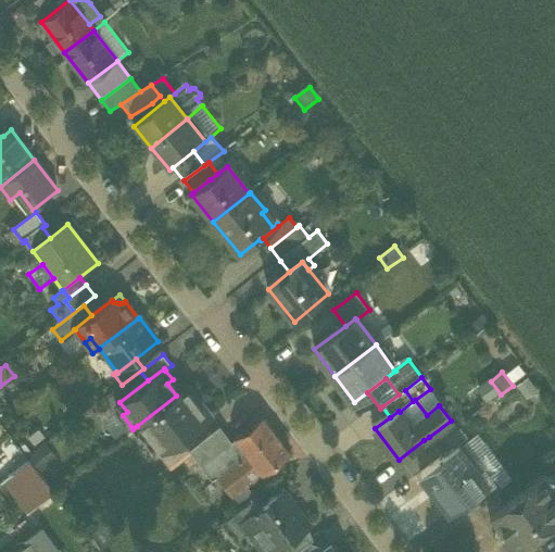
[(538,393),(527,379),(516,387),(527,401),(538,393)]
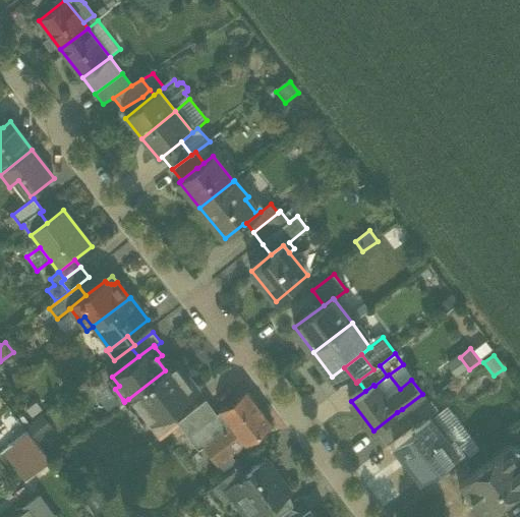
[(460,357),(459,356),(446,366),(457,380),(469,369),(460,357)]
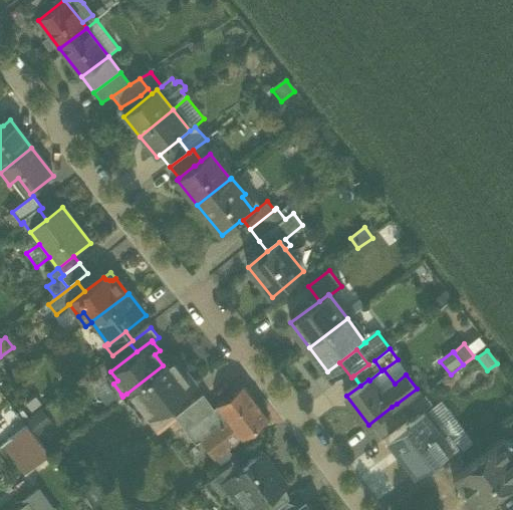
[(168,361),(163,365),(126,394),(136,405),(138,404),(150,420),(151,421),(168,407),(196,386),(174,357),(168,361)]
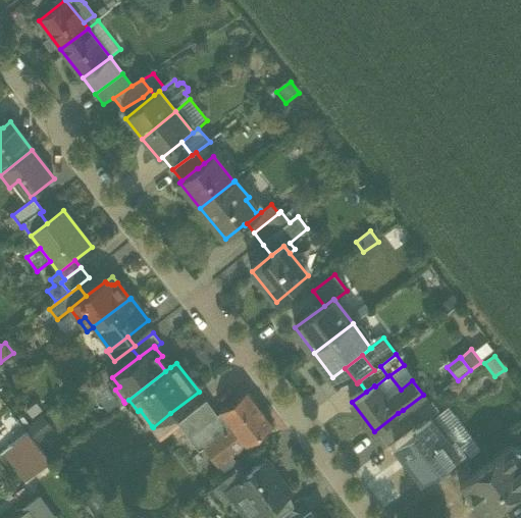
[(401,390),(412,380),(414,378),(404,365),(389,375),(401,390)]
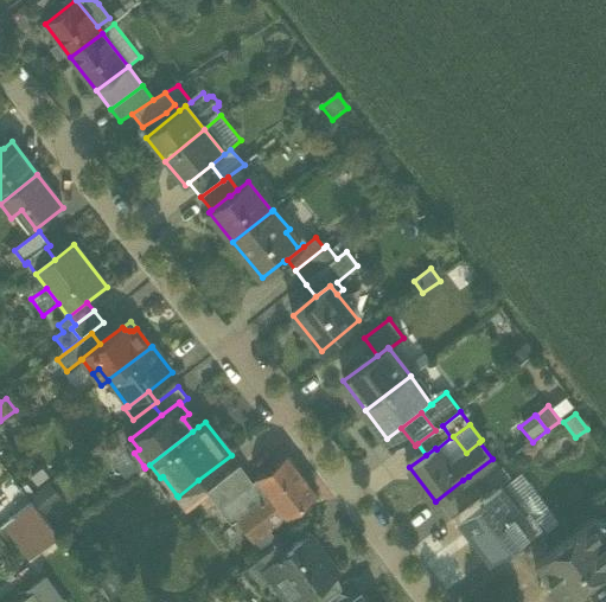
[(139,449),(131,439),(126,442),(127,444),(134,453),(139,449)]
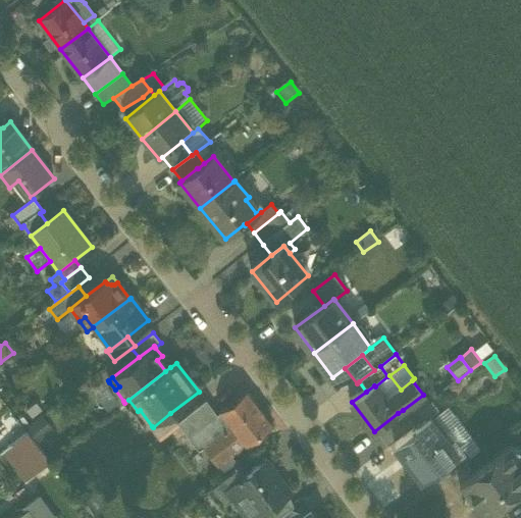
[(115,390),(109,382),(94,394),(108,413),(123,401),(115,390)]
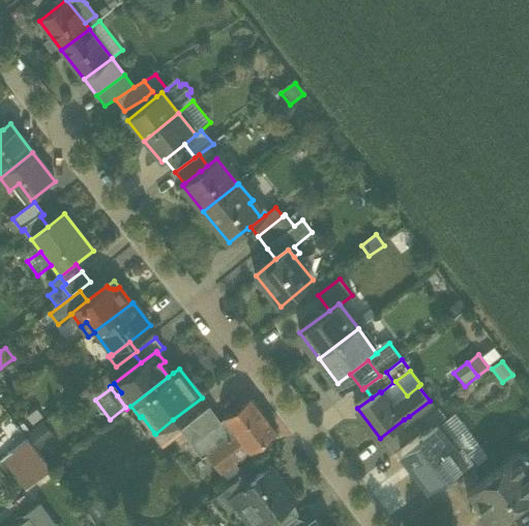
[(252,400),(226,419),(221,424),(212,410),(182,433),(203,460),(208,455),(223,474),(235,465),(251,453),(277,433),(252,400)]
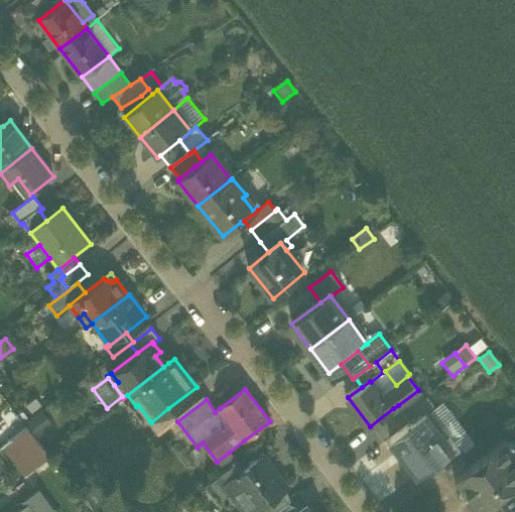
[(427,398),(425,400),(418,390),(398,405),(405,415),(412,424),(426,414),(427,415),(435,408),(427,398)]
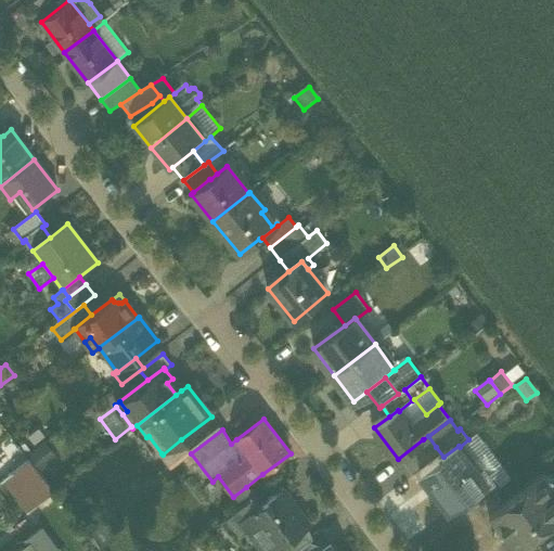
[(477,433),(468,439),(460,447),(487,483),(495,475),(503,485),(512,478),(477,433)]
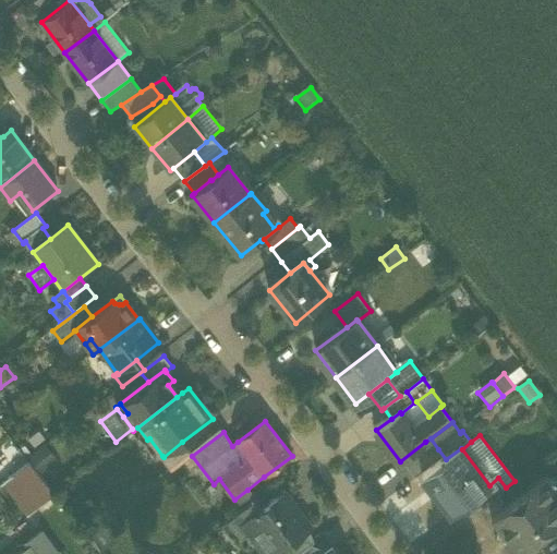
[(160,457),(170,470),(191,454),(182,442),(164,457),(162,456),(160,457)]
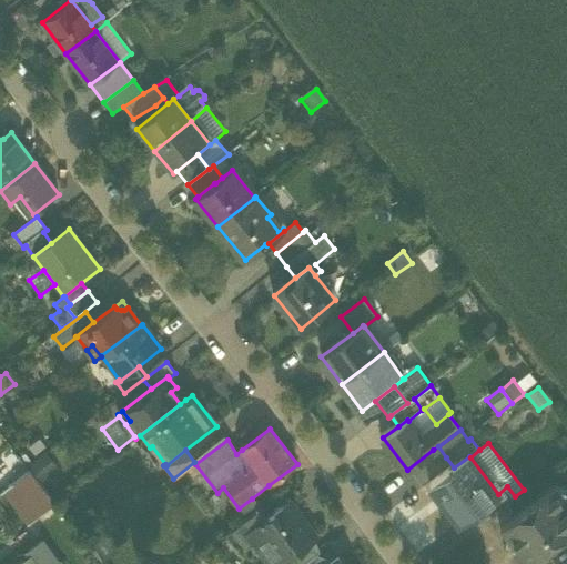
[(47,453),(27,467),(40,484),(60,470),(47,453)]
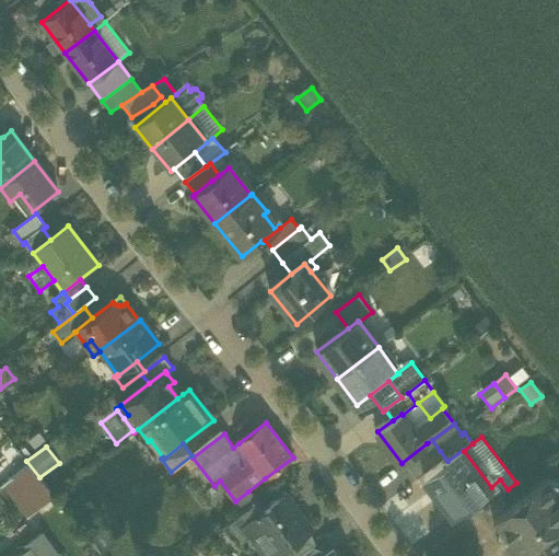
[(424,478),(454,518),(477,500),(492,488),(491,487),(464,451),(463,450),(447,461),(424,478)]
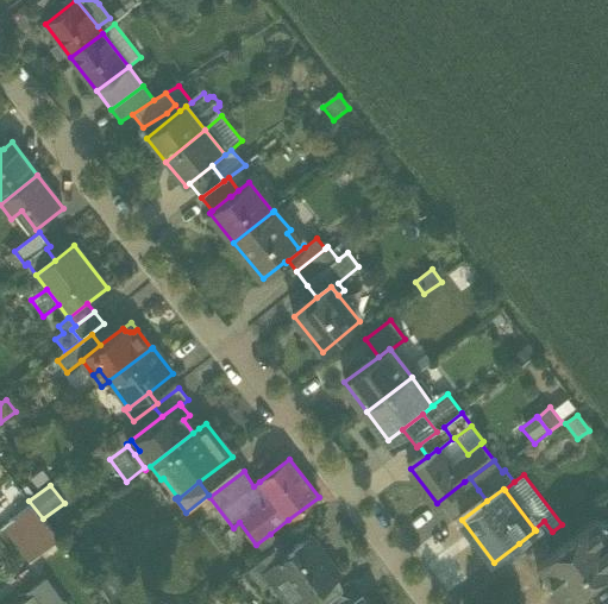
[(5,529),(31,564),(60,541),(33,508),(5,529)]
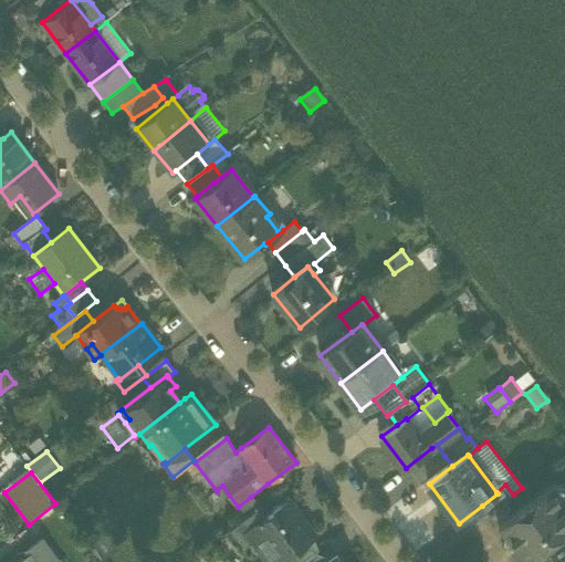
[(516,548),(526,561),(541,550),(564,531),(564,495),(564,488),(558,487),(555,484),(513,514),(499,527),(505,534),(504,541),(511,542),(511,548),(516,548)]
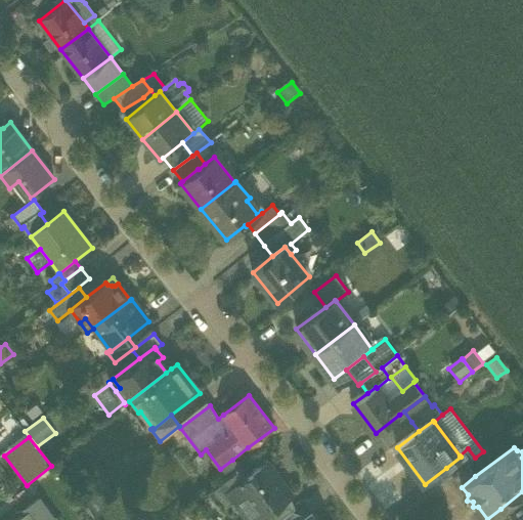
[(446,468),(453,478),(476,461),(475,458),(468,448),(460,456),(461,457),(446,468)]
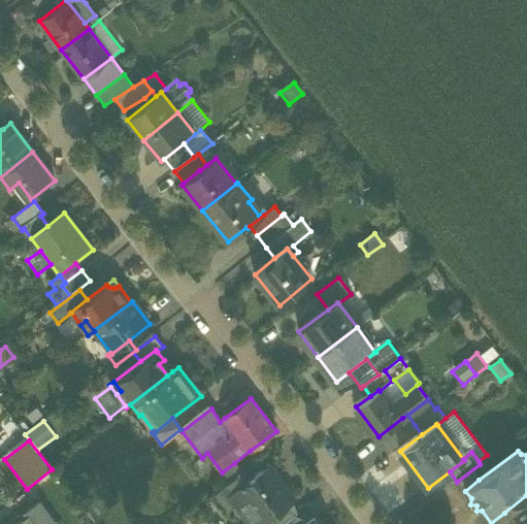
[(222,472),(230,483),(242,473),(242,472),(234,463),(222,472)]
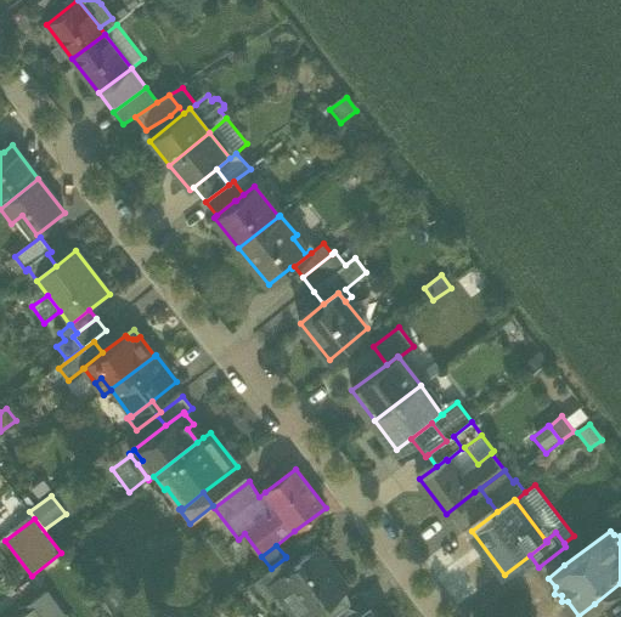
[(311,616),(338,596),(348,589),(319,550),(294,569),(286,558),(271,569),(253,582),(267,599),(275,594),(281,594),(297,616),(311,616)]
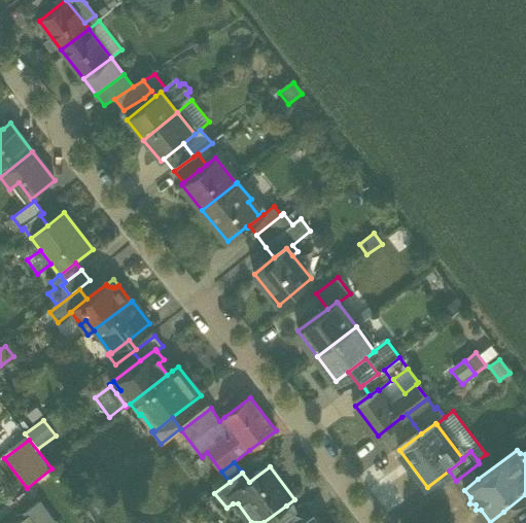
[(452,484),(459,494),(464,490),(478,479),(470,469),(452,484)]
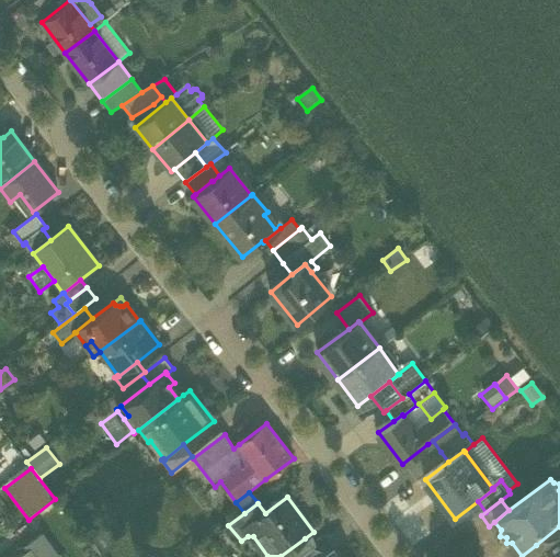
[(126,533),(114,518),(93,534),(104,549),(126,533)]
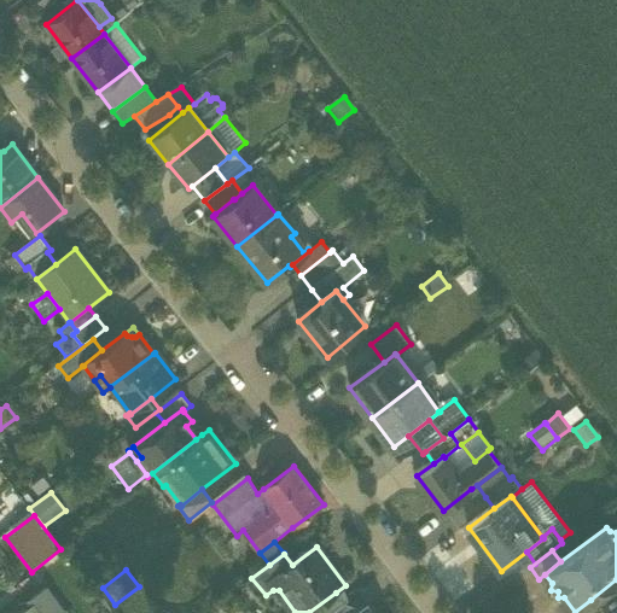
[(63,612),(46,589),(30,600),(34,605),(23,612),(63,612)]
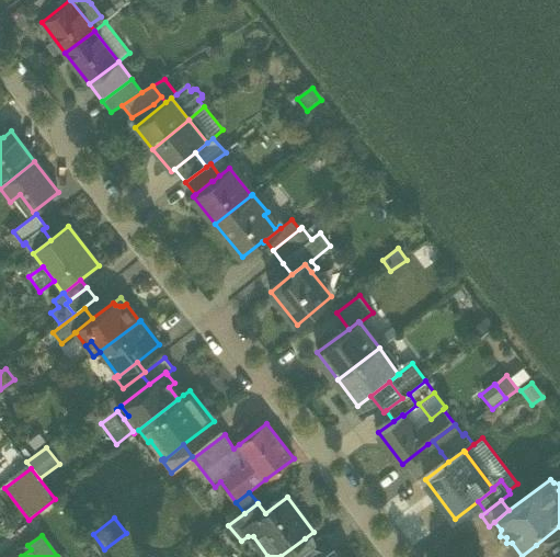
[(309,556),(307,554),(313,549),(305,538),(281,556),(309,556)]
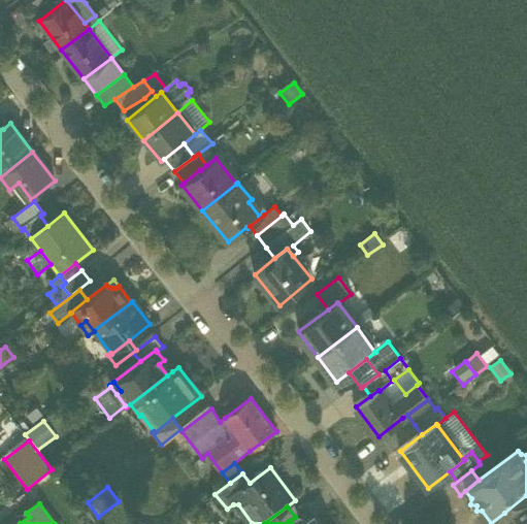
[(512,523),(504,513),(491,523),(512,523)]
